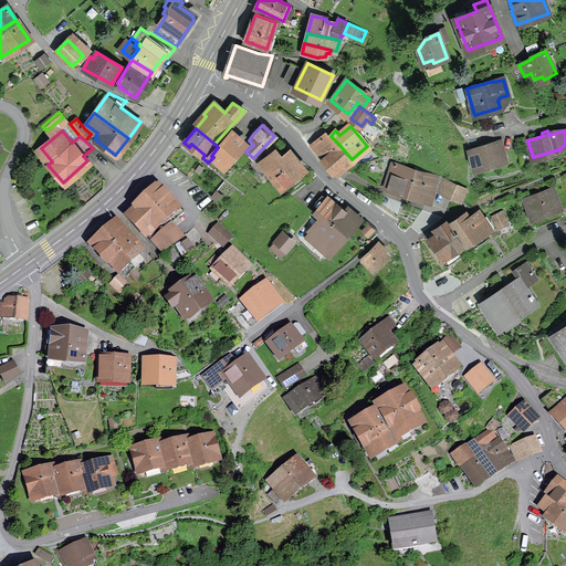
[(243,143),(231,133),(218,147),(211,156),(213,157),(222,166),(243,143)]
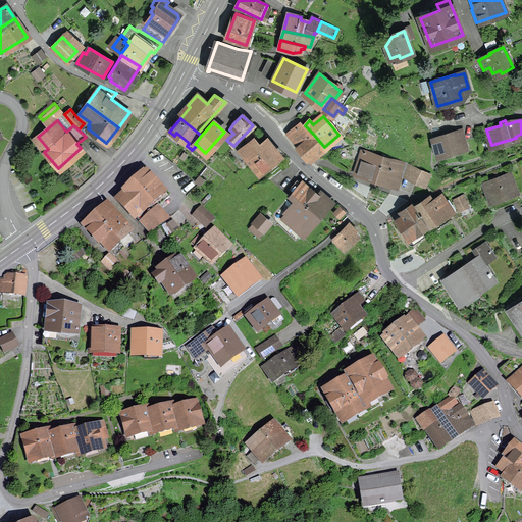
[(288,132),(310,158),(324,147),(312,133),(305,125),(301,122),(288,132)]
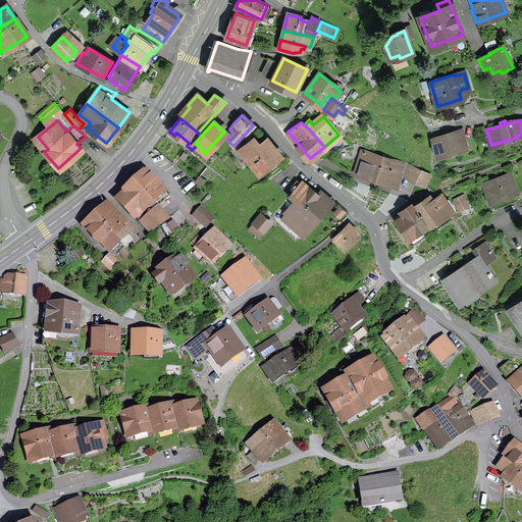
[(433,139),(438,154),(465,146),(461,131),(433,139)]
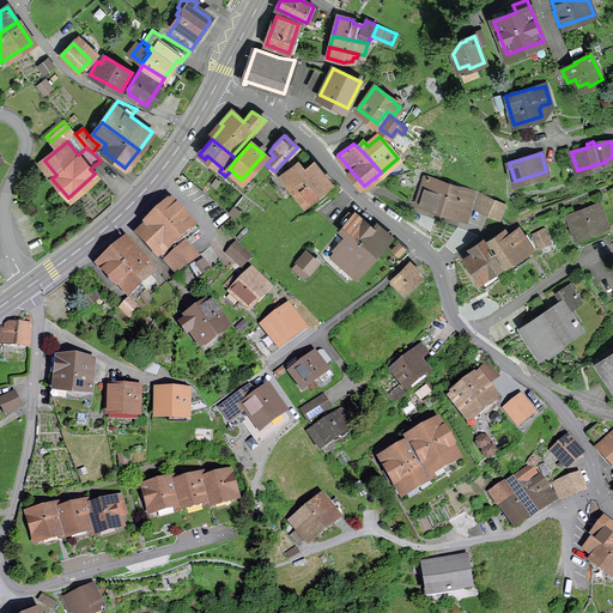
[(291,186),(305,202),(329,182),(314,164),(305,171),(292,156),(271,177),(284,192),(291,186)]
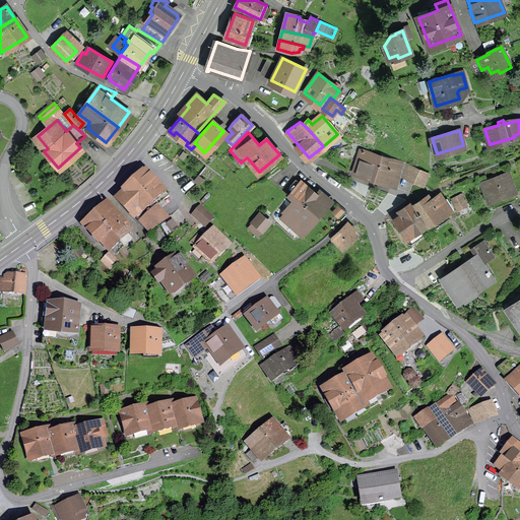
[(360,149),(353,172),(376,179),(383,158),(370,154),(371,153),(360,149)]
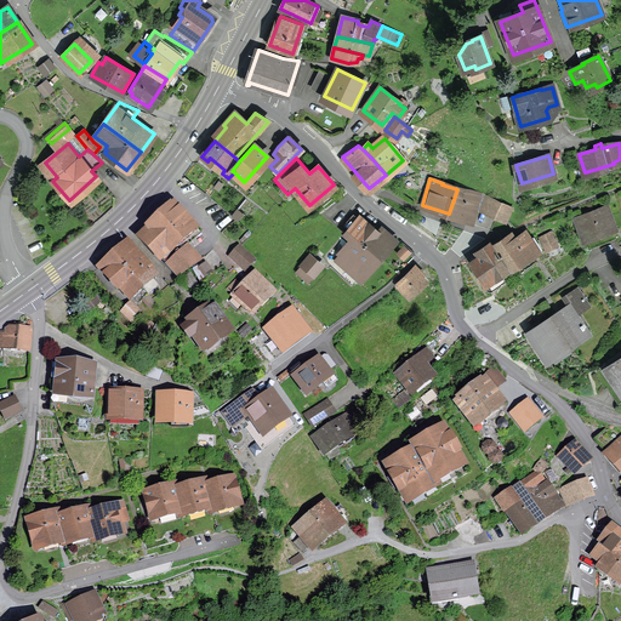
[(473,221),(480,197),(457,189),(449,214),(473,221)]
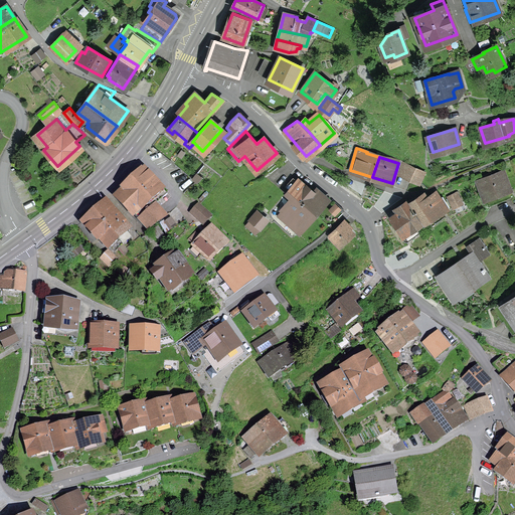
[(399,173),(420,182),(425,172),(405,163),(402,161),(400,165),(402,166),(399,173)]
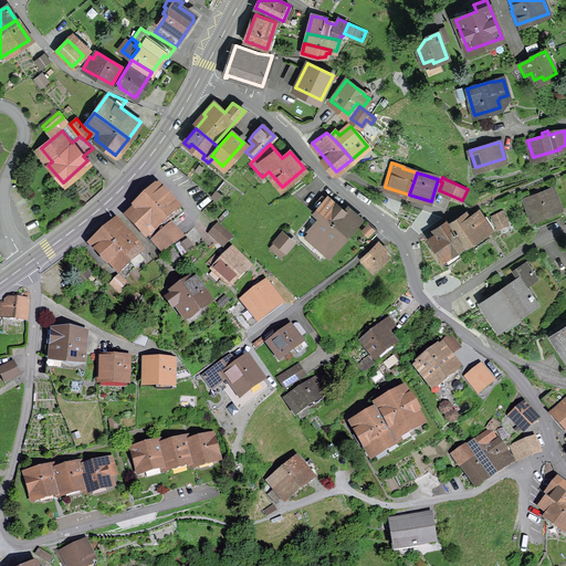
[(163,252),(182,238),(170,224),(184,212),(160,186),(127,218),(145,237),(146,234),(163,252)]
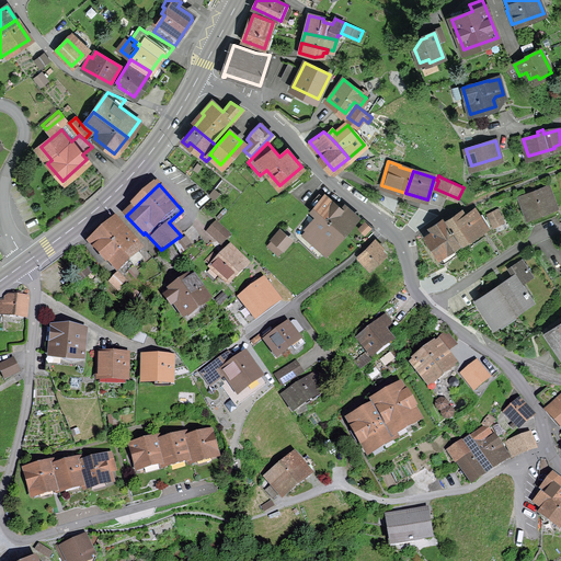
[(521,194),(529,215),(553,205),(547,189),(529,195),(528,191),(521,194)]
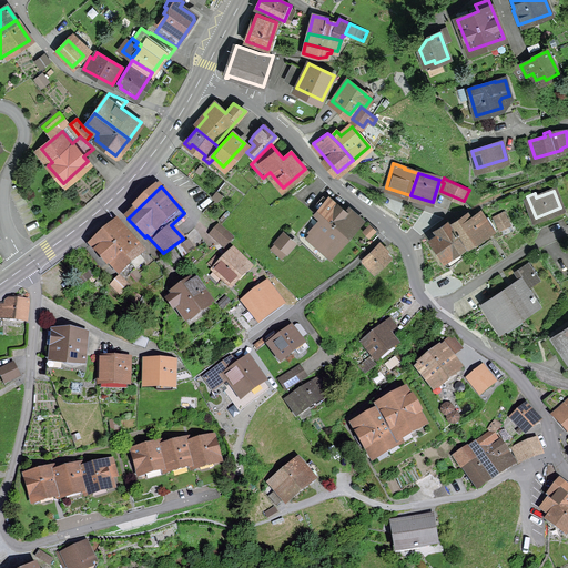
[(315,205),(320,209),(318,210),(326,217),(346,234),(361,219),(348,208),(345,211),(344,209),(342,211),(327,200),(323,196),(315,205)]
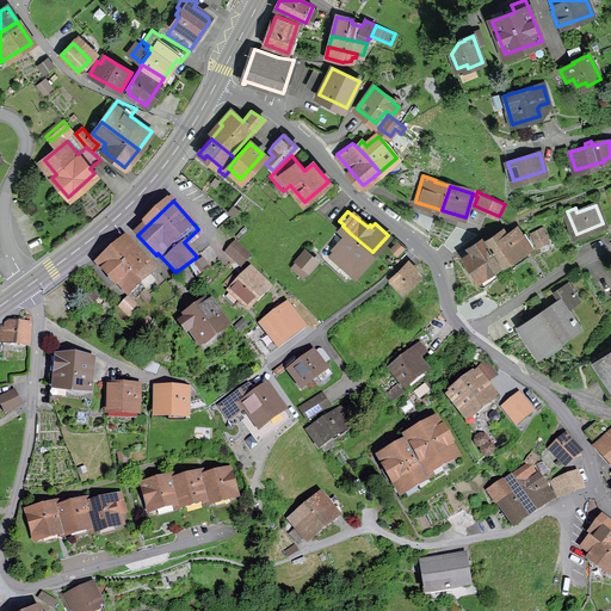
[(532,234),(537,245),(547,240),(542,229),(532,234)]
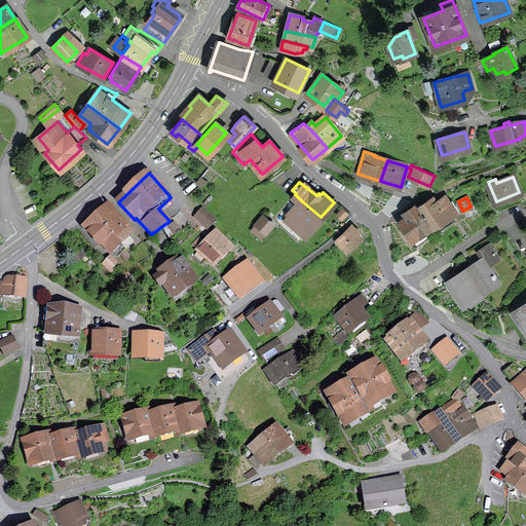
[(435,207),(430,201),(418,210),(430,227),(445,218),(446,219),(455,214),(446,199),(435,207)]
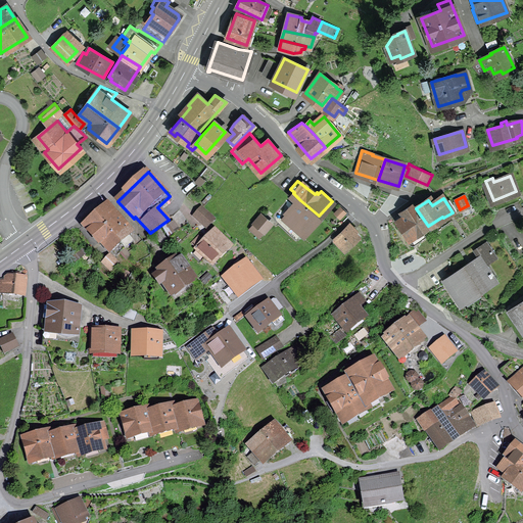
[(284,219),(301,235),(319,216),(300,200),(284,219)]
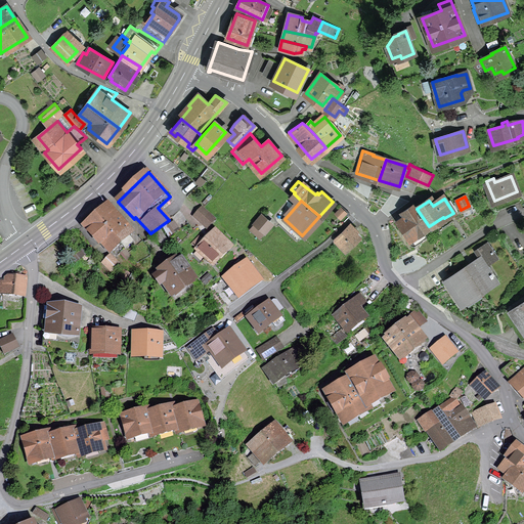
[(398,221),(410,238),(429,226),(417,209),(415,205),(400,213),(403,218),(398,221)]
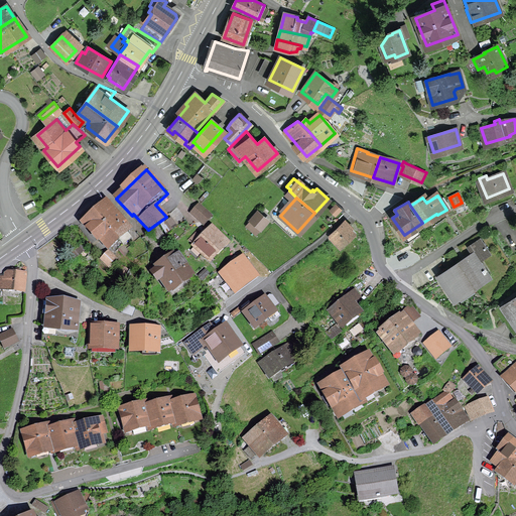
[(130,229),(108,204),(96,214),(118,240),(130,229)]
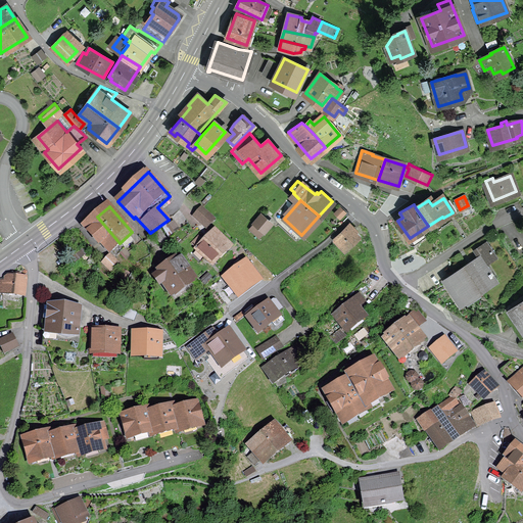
[(337,222),(343,215),(337,208),(331,216),(337,222)]
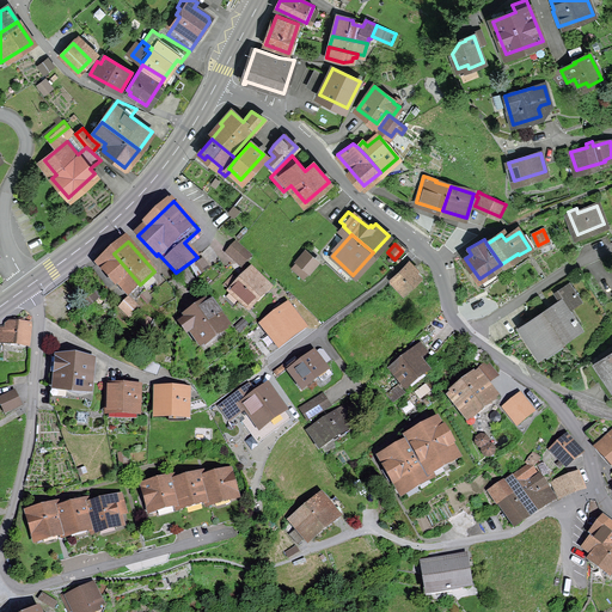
[(230,254),(242,264),(249,257),(236,245),(230,254)]
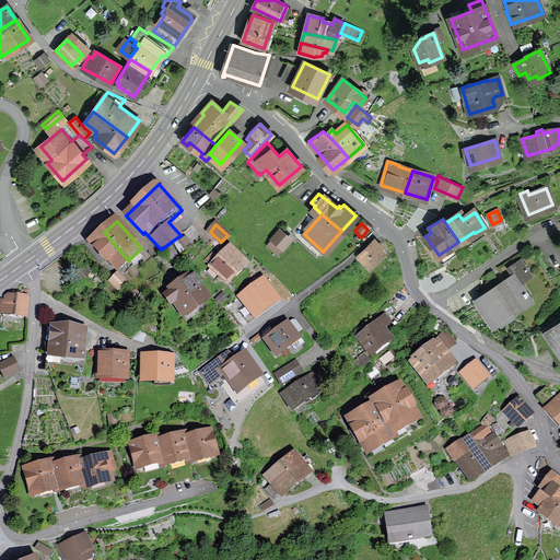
[(280,231),(268,245),(278,253),(290,238),(280,231)]
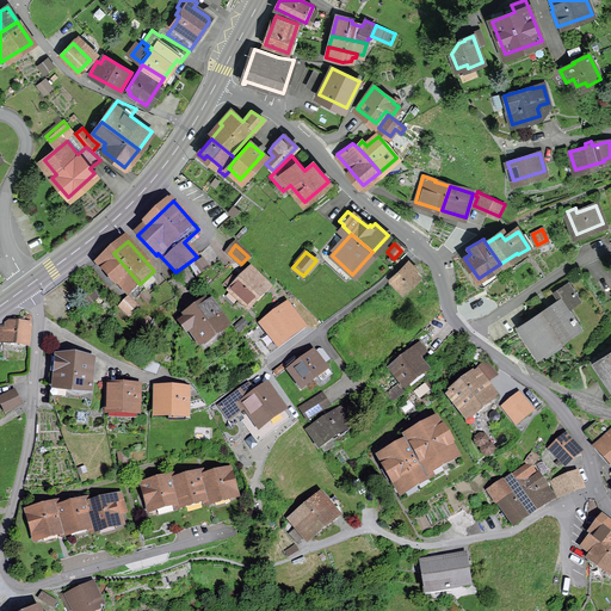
[(136,298),(146,290),(140,284),(113,253),(99,266),(116,285),(121,282),(136,298)]
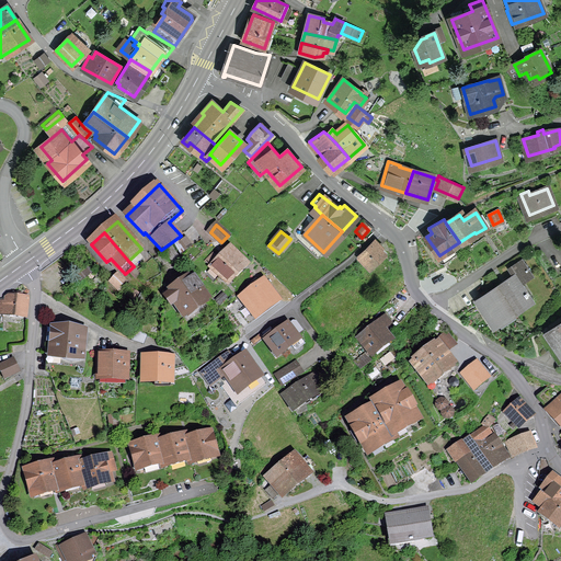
[(381,247),(376,241),(359,258),(369,267),(382,254),(378,250),(381,247)]
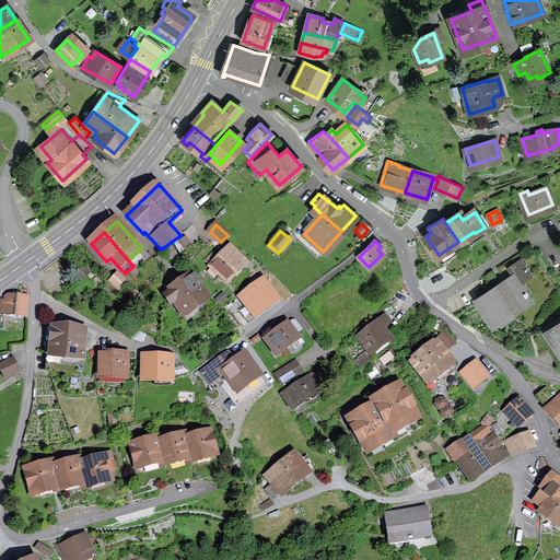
[(164,251),(172,261),(179,257),(171,246),(164,251)]
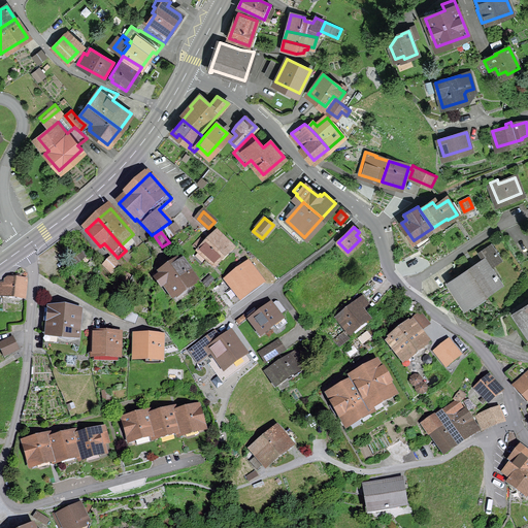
[(207,259),(213,265),(231,249),(217,234),(194,257),(201,265),(207,259)]
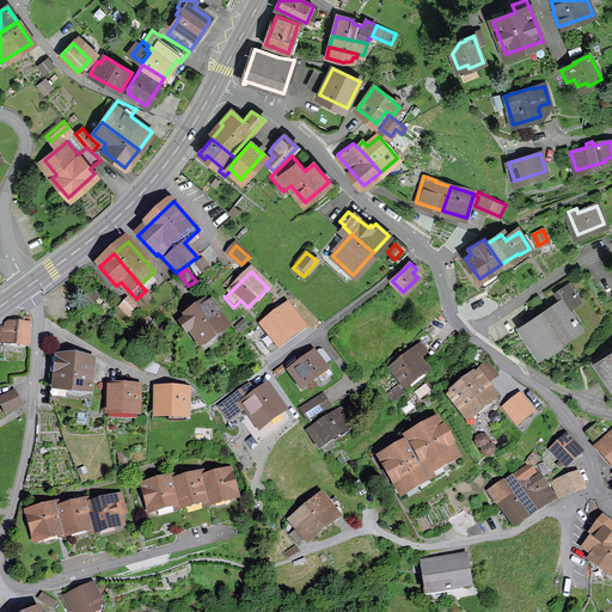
[(561,337),(563,341),(581,330),(568,310),(581,301),(571,286),(557,295),(561,301),(520,329),(537,354),(561,337)]
